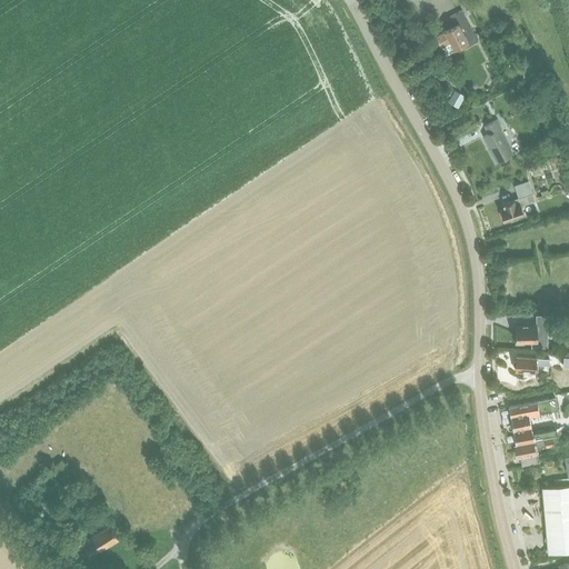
[(481,25),(490,21),(487,9),(477,12),(481,25)]
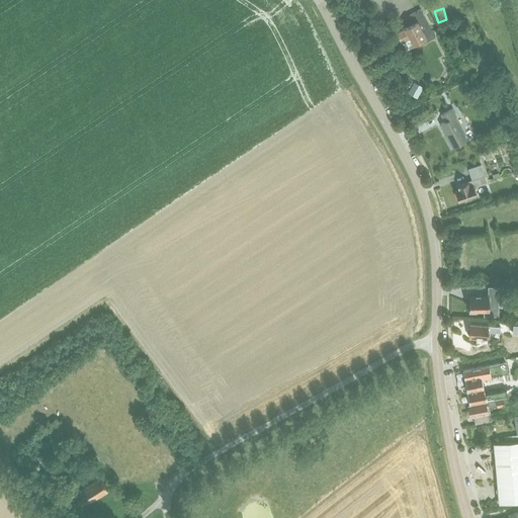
[(427,40),(434,36),(420,9),(409,14),(412,19),(407,22),(409,25),(396,32),(400,41),(410,36),(413,42),(418,40),(420,45),(427,40)]
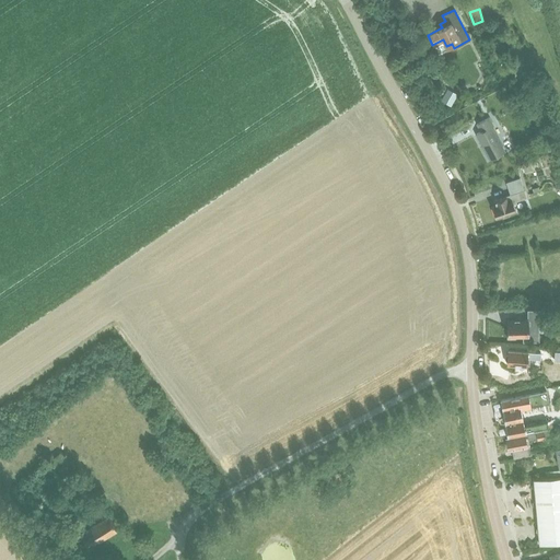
[(517,31),(531,25),(525,13),(512,20),(517,31)]
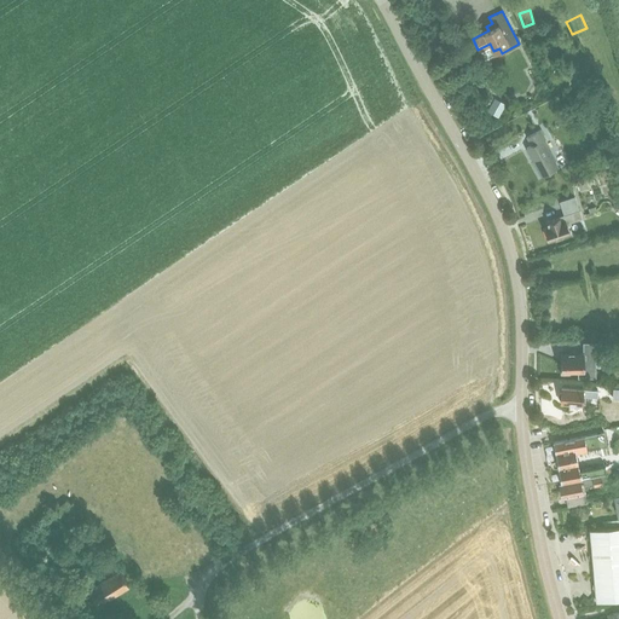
[(548,32),(557,27),(555,21),(545,24),(548,32)]
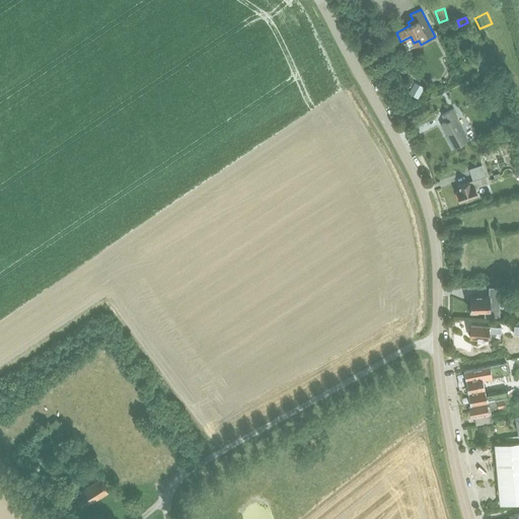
[(480,32),(490,43),(499,34),(490,24),(480,32)]
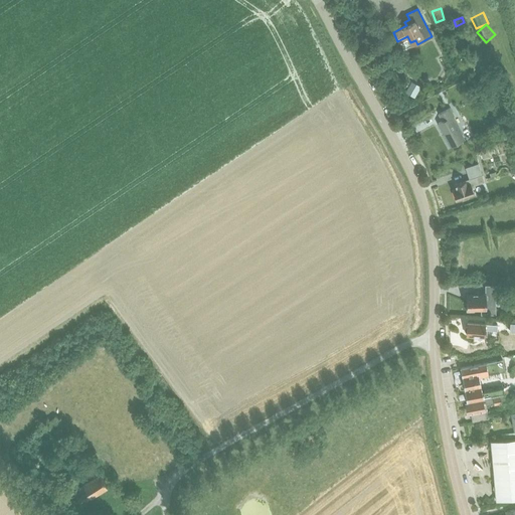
[(411,83),(405,94),(414,99),(420,89),(411,83)]
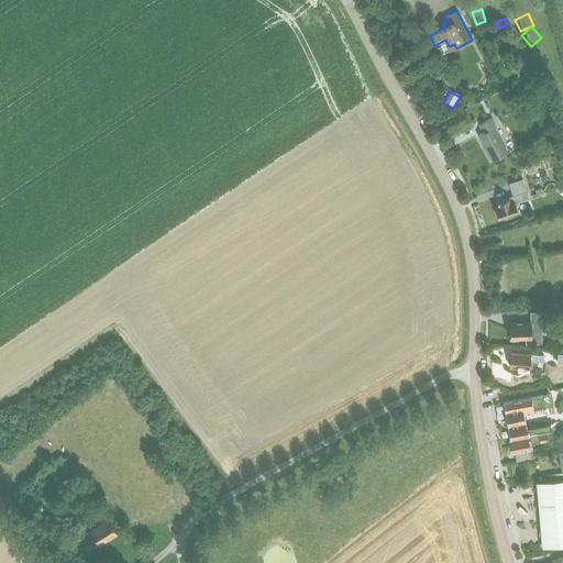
[(492,159),(507,152),(493,127),(496,125),(492,118),(478,124),(483,132),(478,134),(492,159)]
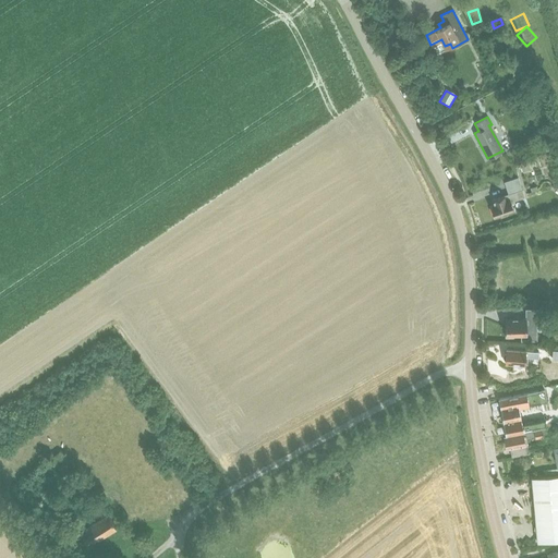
[(512,199),(523,196),(517,177),(505,181),(508,194),(493,199),(495,204),(490,206),(494,216),(513,209),(510,203),(513,202),(512,199)]
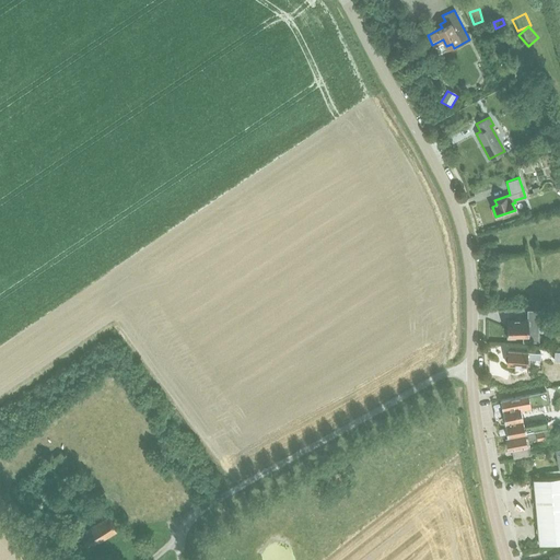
[(536,319),(544,319),(544,311),(529,311),(529,319),(508,319),(508,337),(514,337),(514,335),(523,335),(524,340),(537,340),(536,319)]
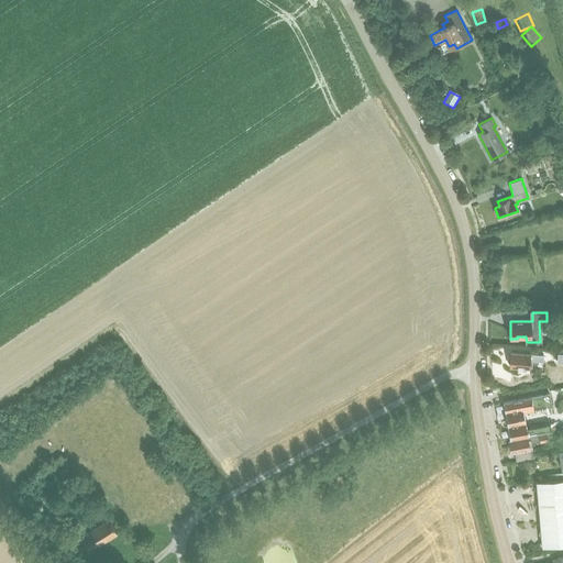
[(542,360),(543,354),(510,352),(509,366),(528,367),(529,360),(542,360)]
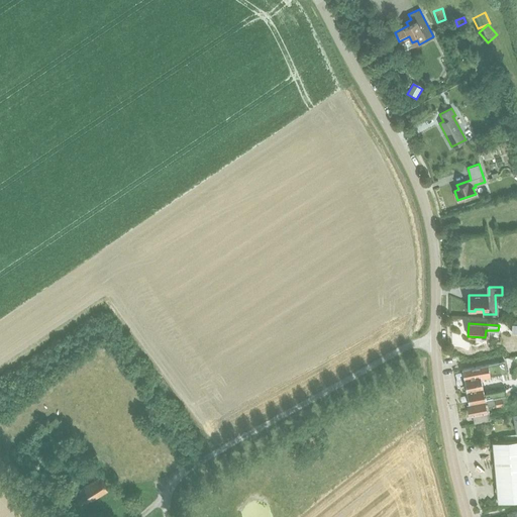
[(502,346),(488,349),(489,354),(489,357),(504,354),(503,352),(502,346)]
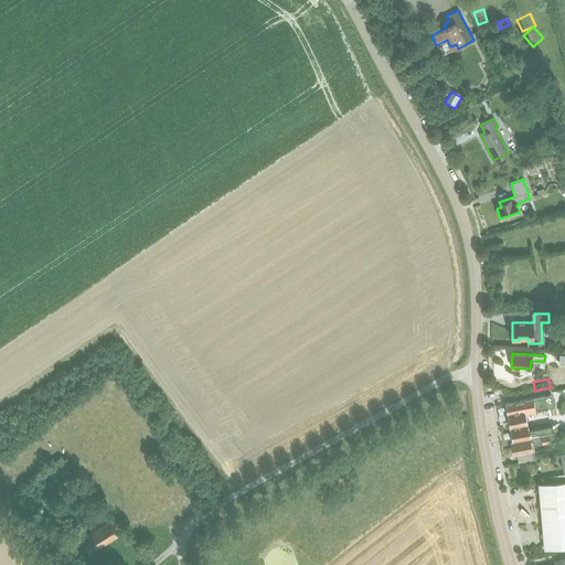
[(511,440),(553,433),(552,432),(552,427),(551,425),(528,429),(524,413),(553,407),(551,394),(504,403),(509,427),(511,440)]
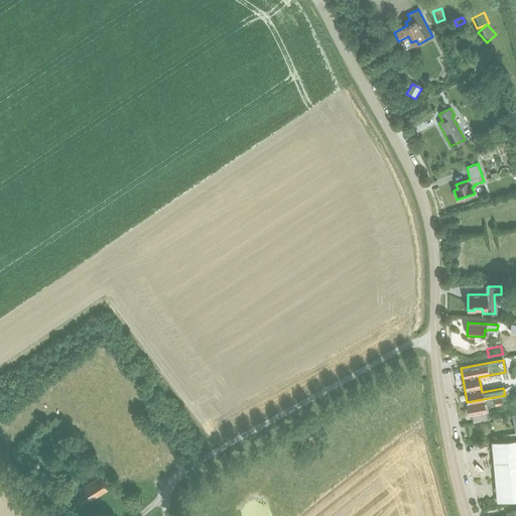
[(487,406),(501,403),(500,396),(466,403),(468,414),(471,413),(473,421),(489,418),(487,406)]
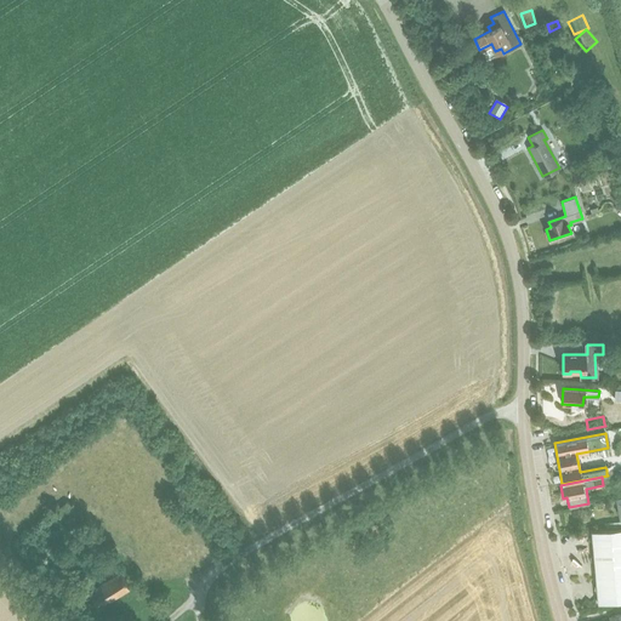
[(620,528),(591,531),(597,603),(620,600),(620,528)]
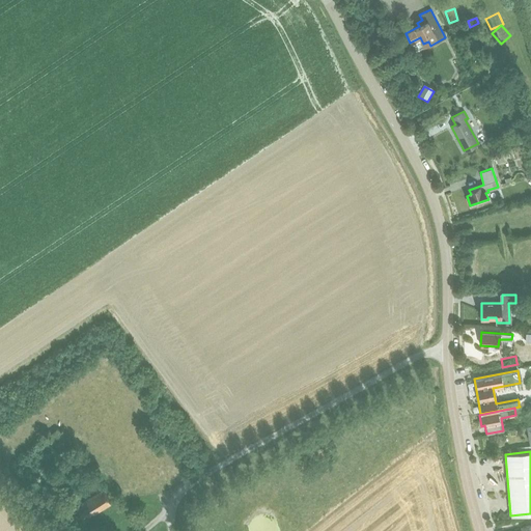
[(82,519),(110,502),(103,488),(84,500),(85,500),(74,506),(82,519)]
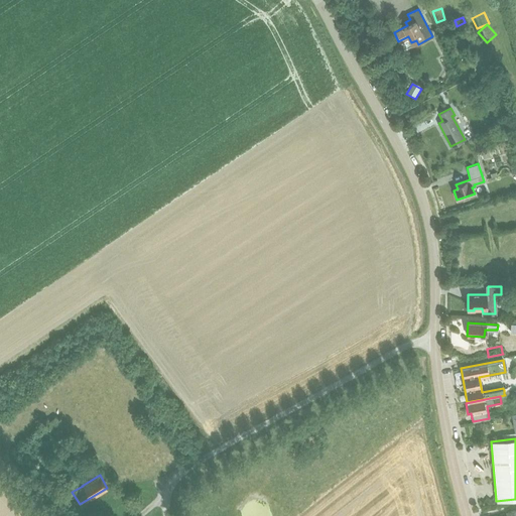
[(515,515),(515,501),(515,502),(515,501),(515,509),(507,512),(508,515),(504,515),(515,515)]
